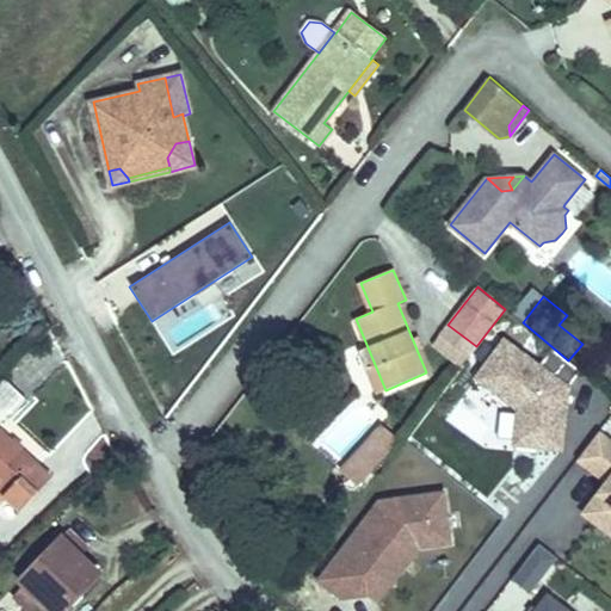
[(463,363),(476,346),(448,325),(436,341),(463,363)]
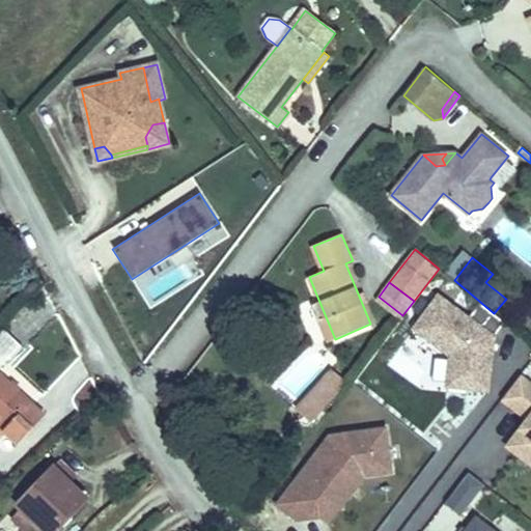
[(505,322),(481,303),(470,317),(439,295),(414,329),(463,364),(447,386),(488,391),(491,357),(482,351),(494,335),(505,322)]
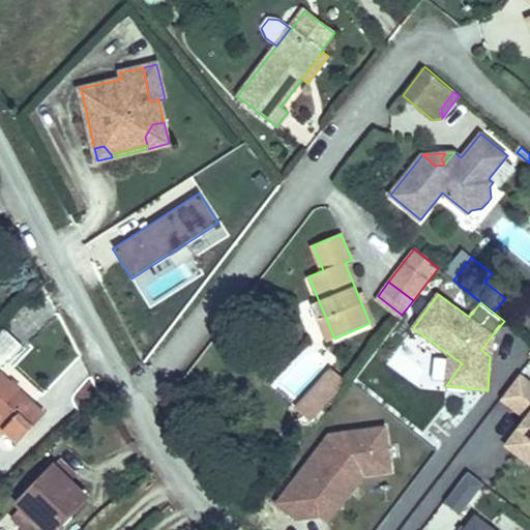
[(431,303),(422,297),(412,311),(420,317),(431,303)]
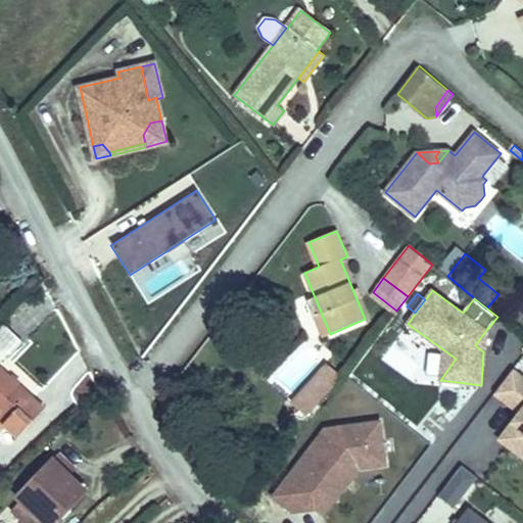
[(330,334),(315,297),(308,299),(324,336),(330,334)]
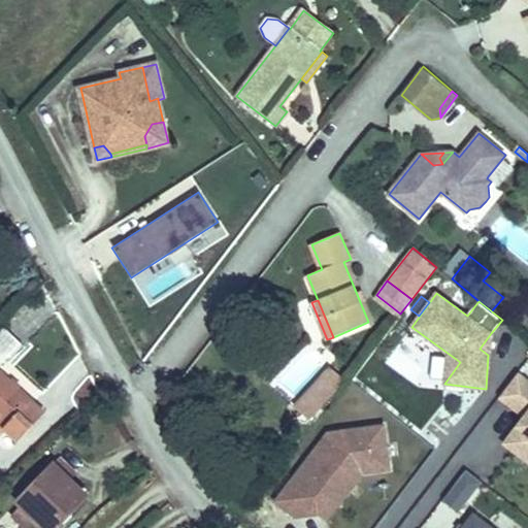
[(4,326),(0,330),(0,432),(4,428),(19,442),(45,413),(0,369),(0,368),(24,344),(4,326)]
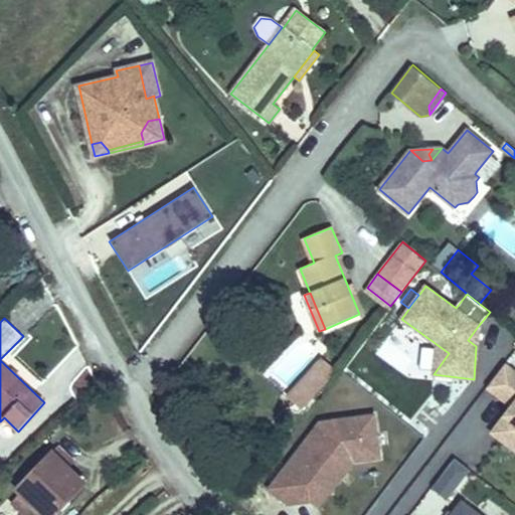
[(468,340),(476,346),(479,325),(468,340)]
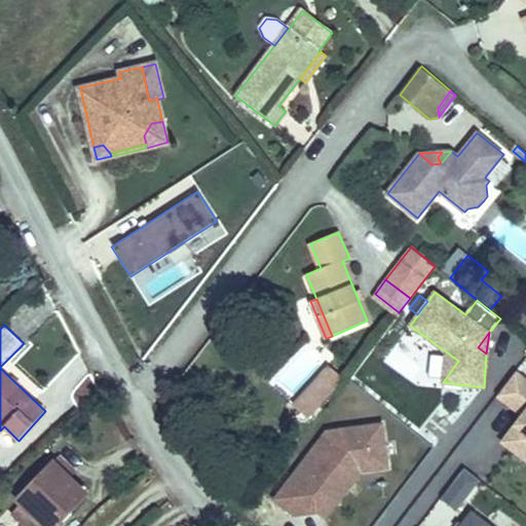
[(333,386),(341,377),(331,368),(323,376),(333,386)]
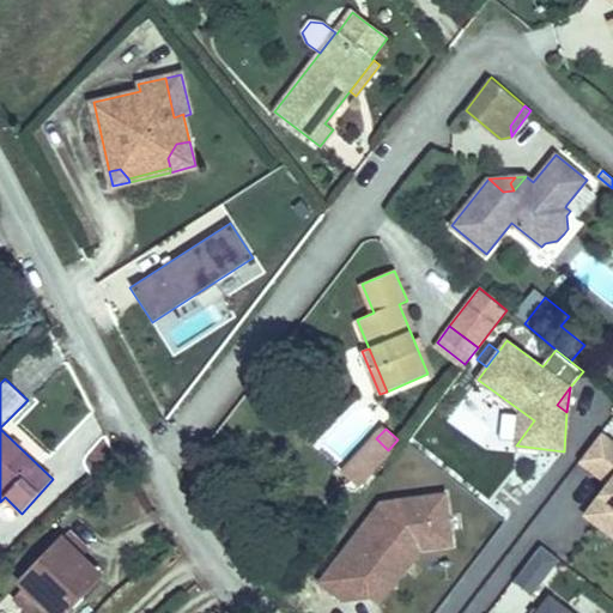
[(580,460),(596,473),(612,449),(612,442),(600,432),(580,460)]
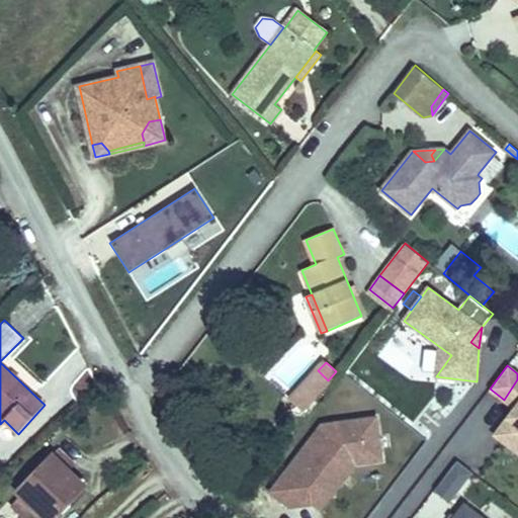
[(328,380),(318,370),(316,369),(289,399),(300,410),(328,380)]
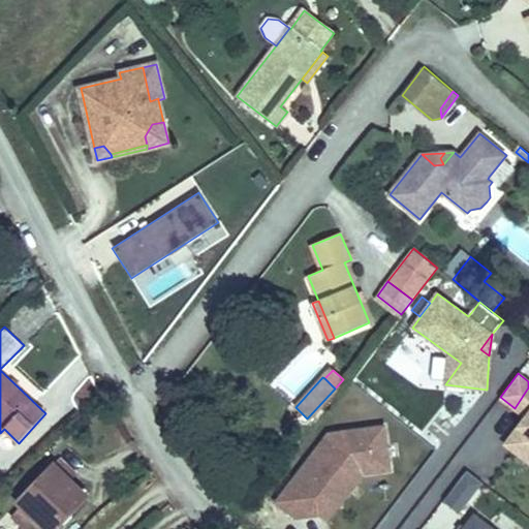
[(528,413),(528,387),(515,408),(526,417),(528,413)]
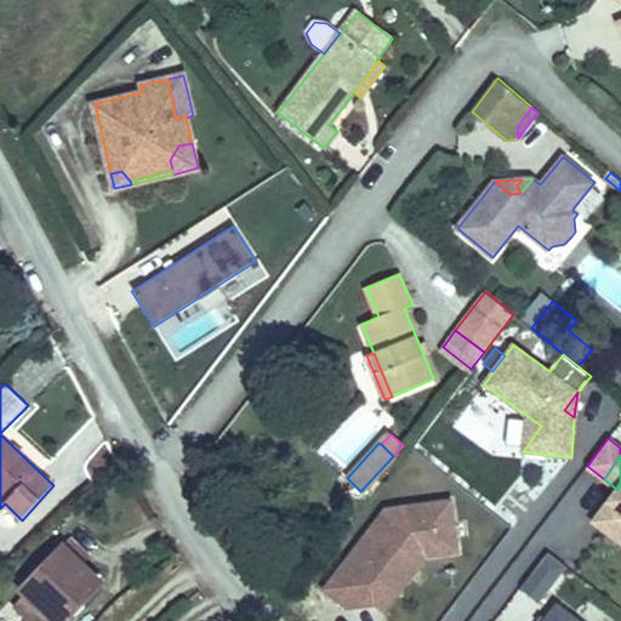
[(620,485),(593,522),(619,542),(620,539),(620,485)]
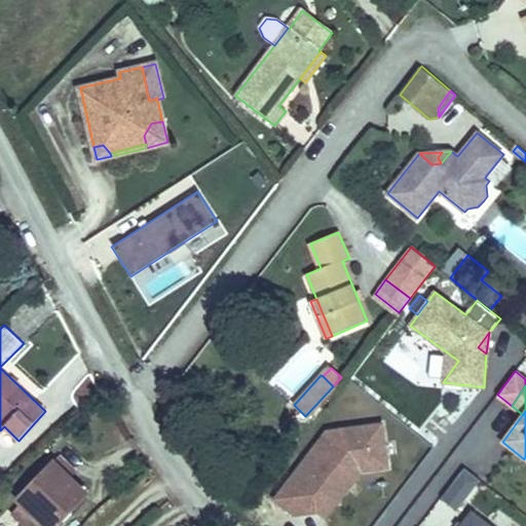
[(306,459),(275,499),(295,514),(317,511),(315,494),(345,491),(344,479),(348,472),(361,471),(387,467),(381,424),(328,431),(329,442),(317,457),(306,459)]
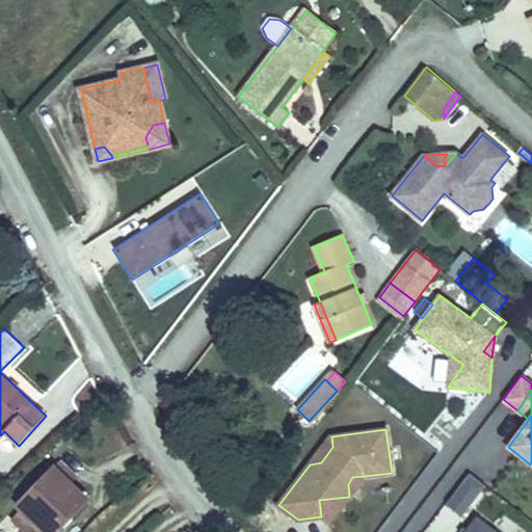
[(75,476),(60,461),(54,468),(69,481),(75,476)]
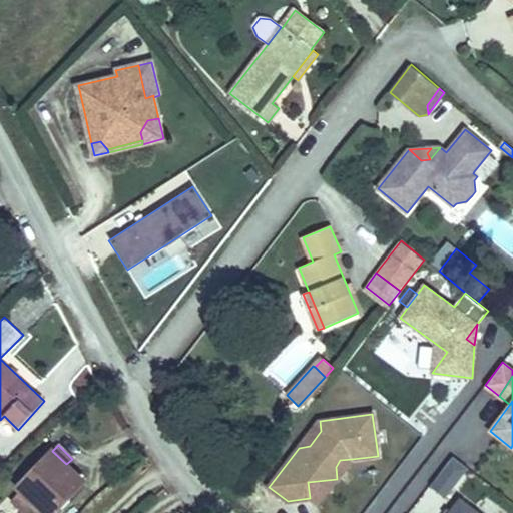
[(66,464),(52,451),(18,487),(21,490),(45,512),(60,512),(74,499),(70,495),(84,481),(66,464)]
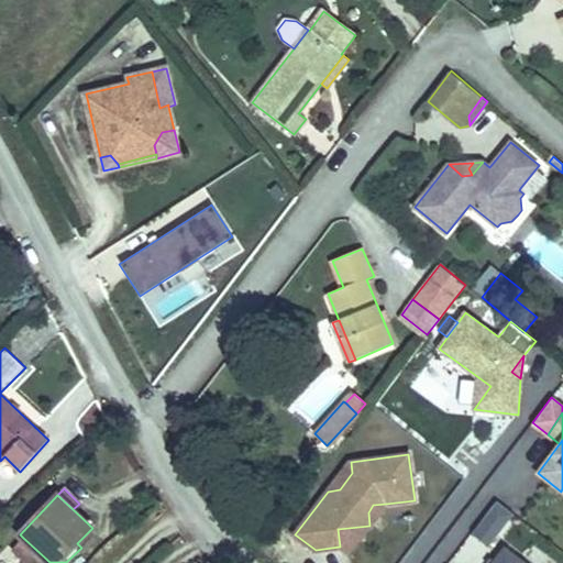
[(490,548),(515,515),(496,500),(472,533),(490,548)]
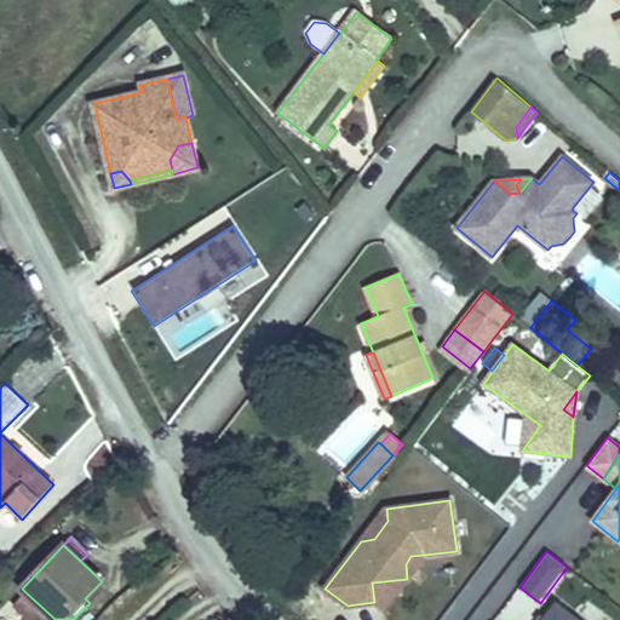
[(374,602),(388,616),(425,555),(411,556),(406,564),(407,579),(372,583),(374,602)]
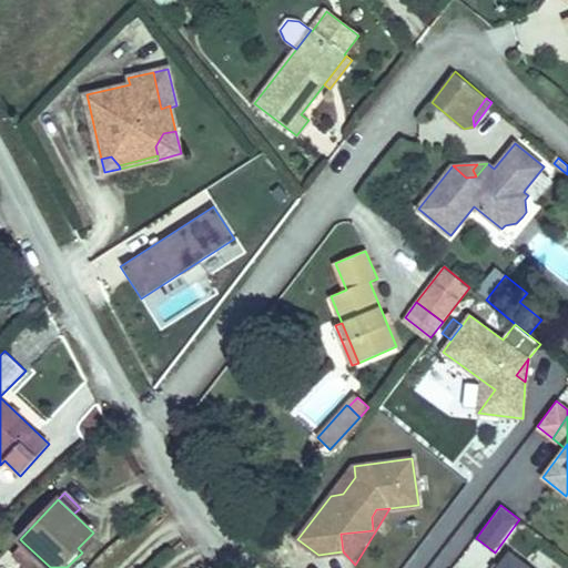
[(49,567),(50,567),(23,543),(13,555),(27,567),(49,567)]
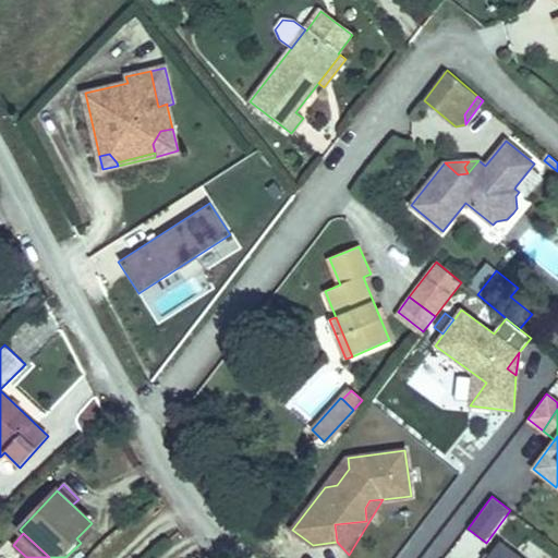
[(519,557),(501,544),(489,557),(519,557)]
